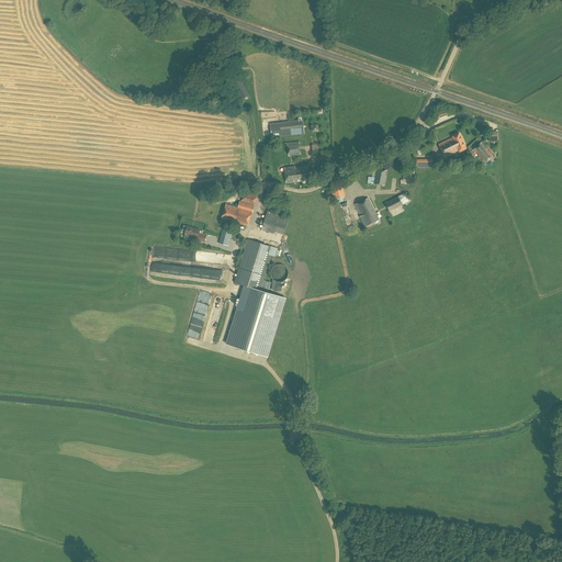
[(240,100),(249,96),(240,79),(231,85),(240,100)]
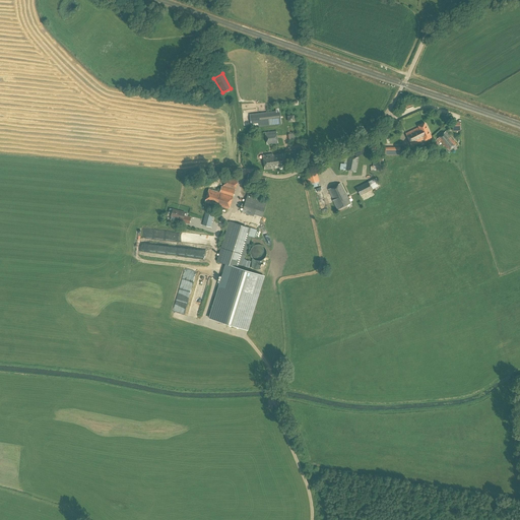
[(251,128),(281,124),(279,111),(250,114),(251,128)]
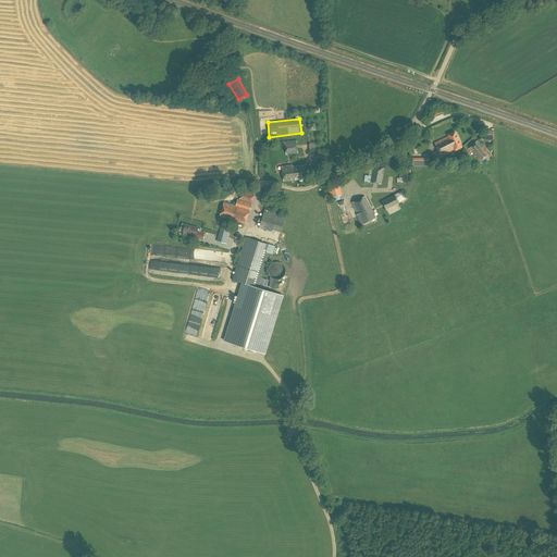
[(485,130),(486,139),(494,138),(493,128),(485,130)]
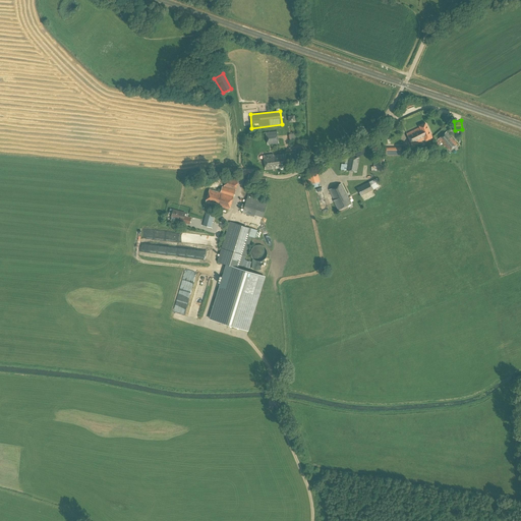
[(425,140),(432,137),(425,123),(419,126),(419,127),(407,133),(412,146),(425,139),(425,140)]
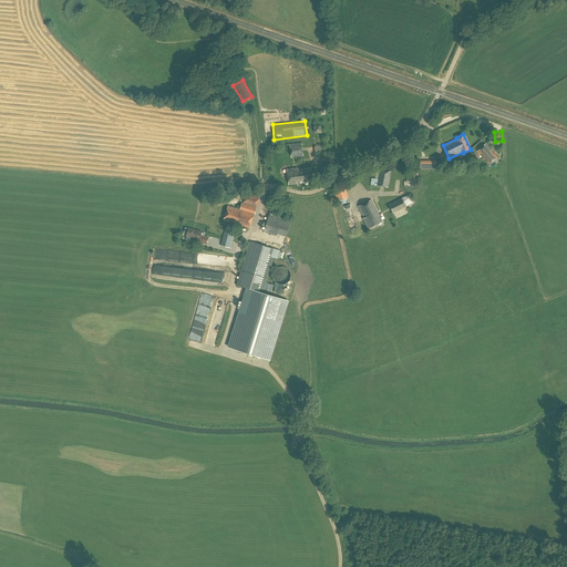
[(291,157),(303,156),(301,143),(289,144),(291,157)]
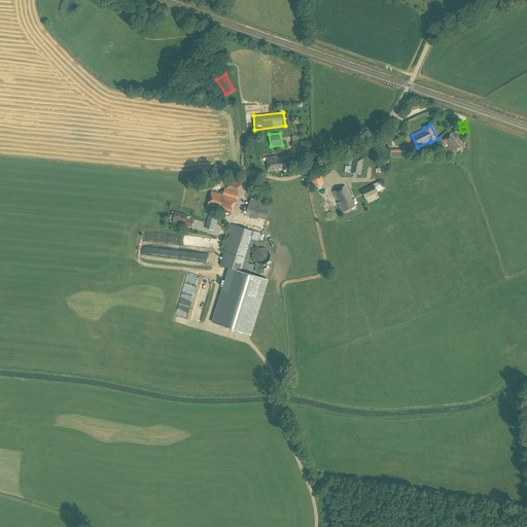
[(455,152),(462,146),(452,134),(445,140),(455,152)]
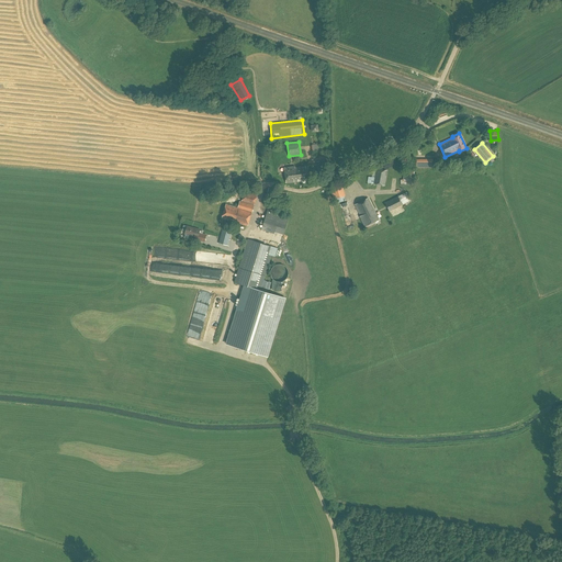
[(301,168),(301,166),(284,167),(287,183),(302,181),(310,180),(308,167),(301,168)]
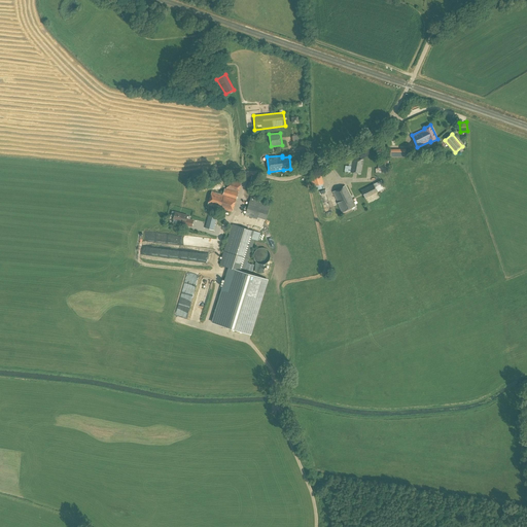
[(363,160),(352,157),(352,160),(351,160),(350,162),(349,162),(348,167),(345,166),(345,172),(360,174),(363,160)]
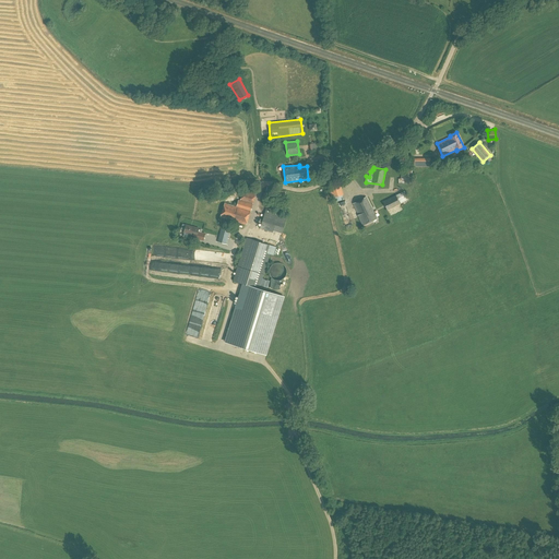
[(344,200),(339,181),(328,186),(331,199),(335,198),(336,202),(344,200)]
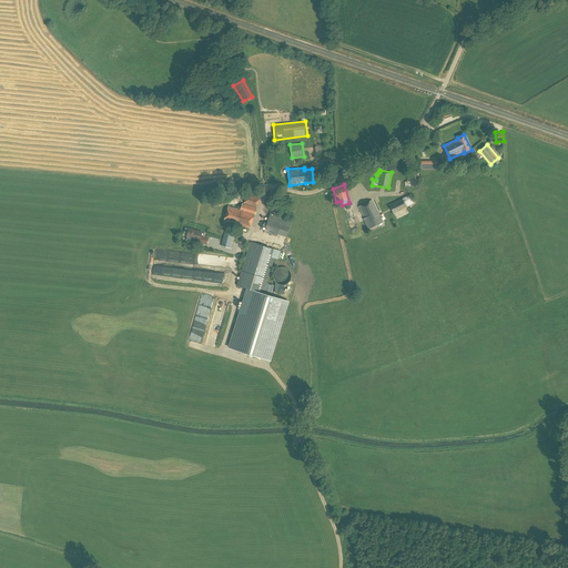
[(288,202),(291,195),(271,190),(270,195),(281,199),(281,200),(288,202)]
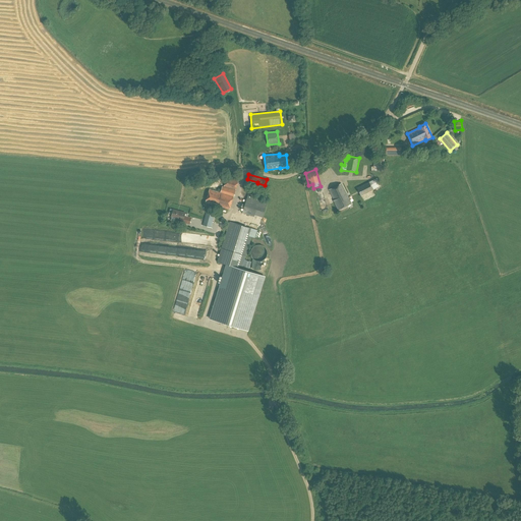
[(234,197),(238,181),(227,178),(224,187),(223,186),(221,192),(210,189),(206,203),(230,210),(234,197)]
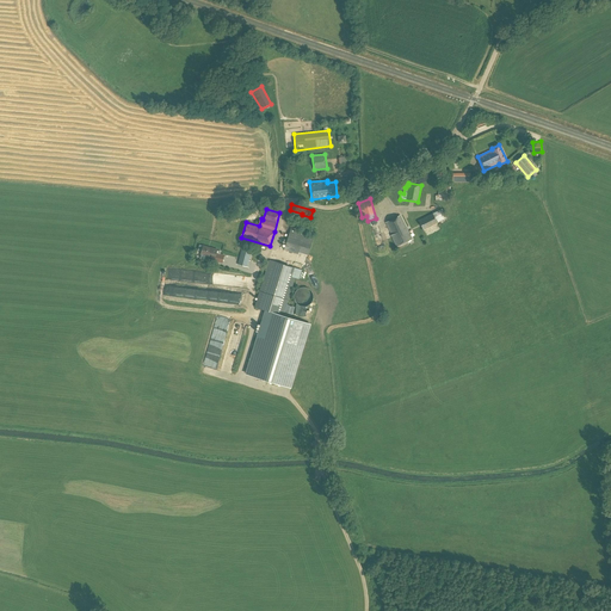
[(424,230),(446,218),(442,209),(419,221),(424,230)]
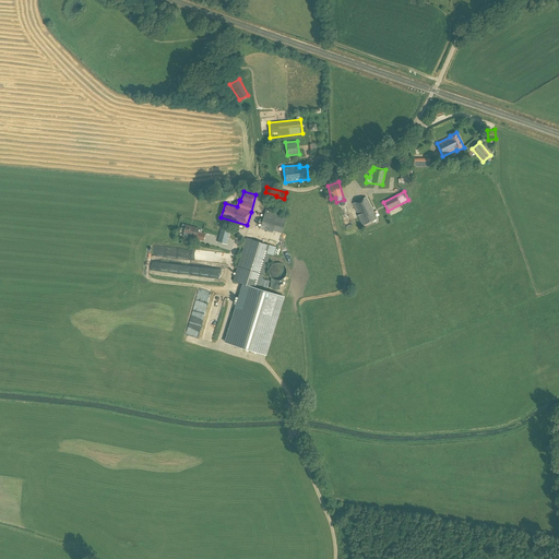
[(363,226),(377,218),(367,197),(353,204),(359,215),(358,215),(363,226)]
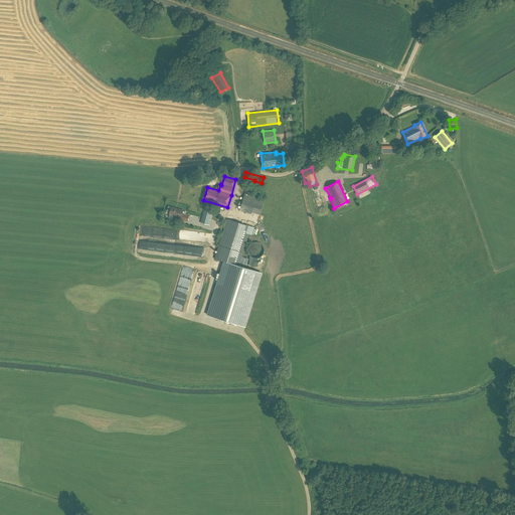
[(253,192),(255,185),(246,182),(244,189),(253,192)]
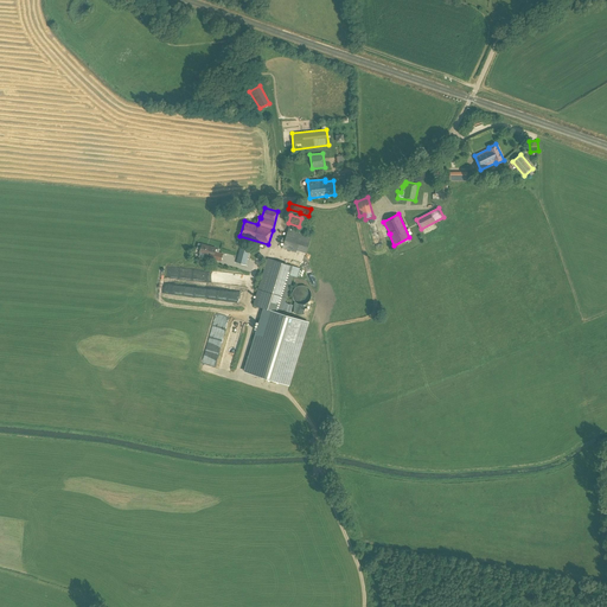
[(432,227),(430,225),(423,228),(426,234),(439,228),(436,224),(432,227)]
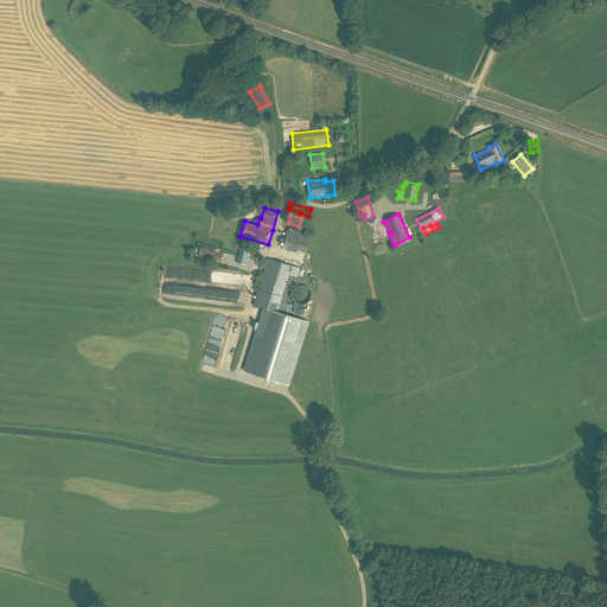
[(306,254),(312,235),(288,227),(282,248),(296,253),(296,250),(306,254)]
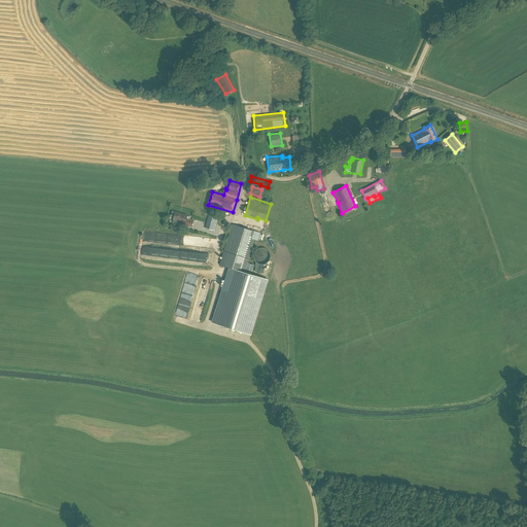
[(185,222),(187,215),(175,212),(174,219),(185,222)]
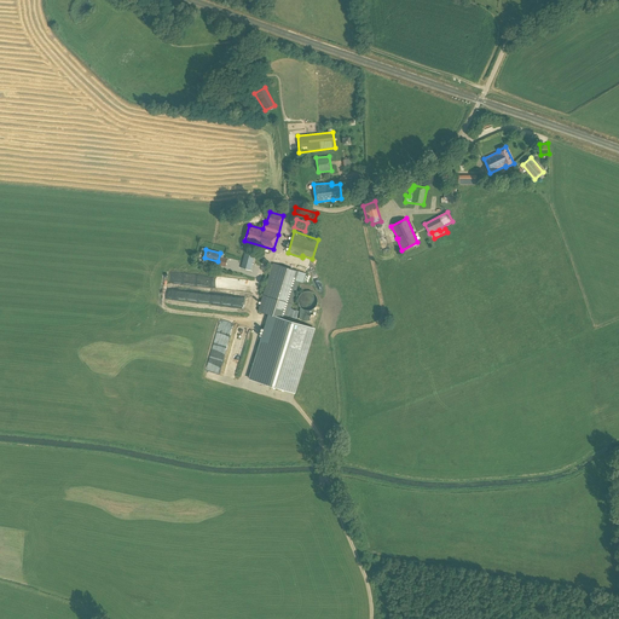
[(252,272),(254,264),(253,264),(255,253),(246,250),(241,270),(252,272)]
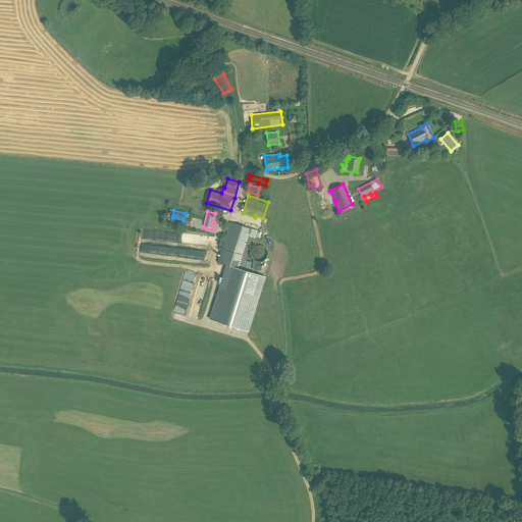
[(256,239),(258,230),(229,222),(217,262),(225,265),(209,320),(249,331),(266,276),(243,270),(244,267),(246,261),(252,238),(256,239)]
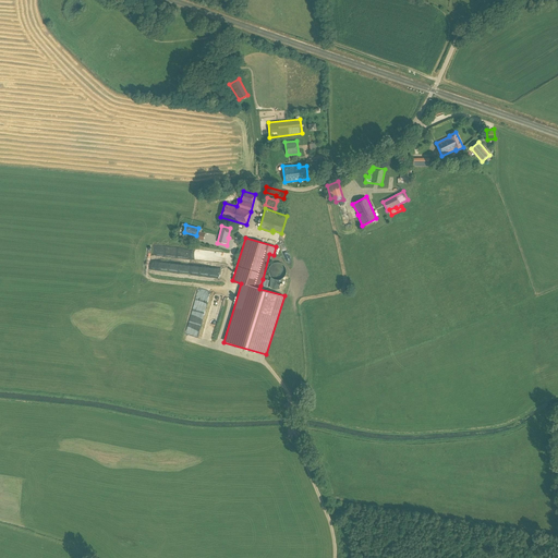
[(269,280),(263,279),(261,286),(267,288),(269,280)]
